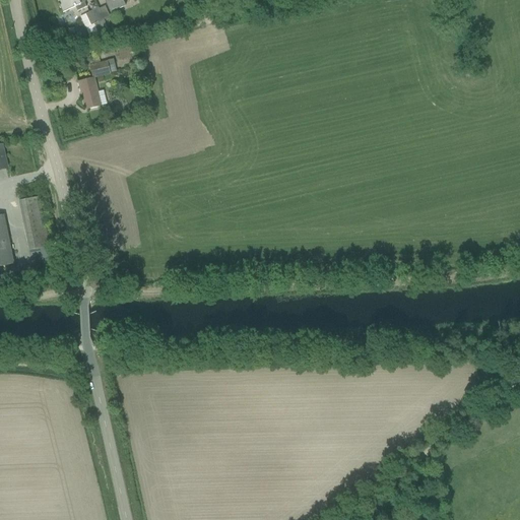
[(58,0),(57,1),(63,13),(75,7),(77,11),(86,7),(84,2),(85,2),(84,0),(58,0)]
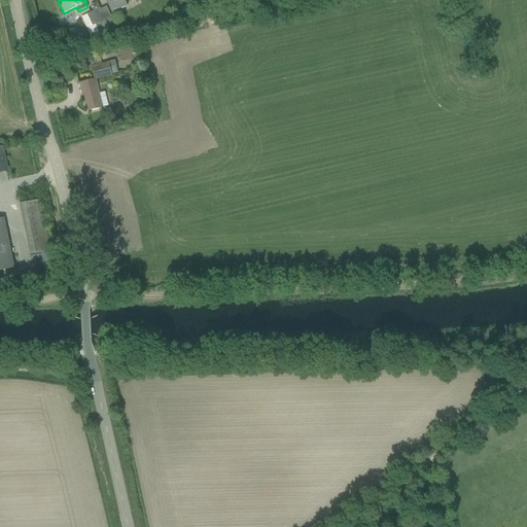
[(105,0),(109,7),(112,13),(127,6),(124,0),(105,0)]
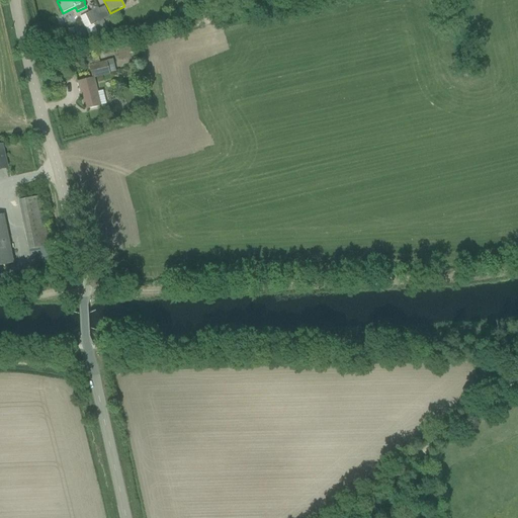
[(104,6),(99,8),(104,20),(105,20),(109,29),(116,26),(112,16),(109,18),(104,6)]
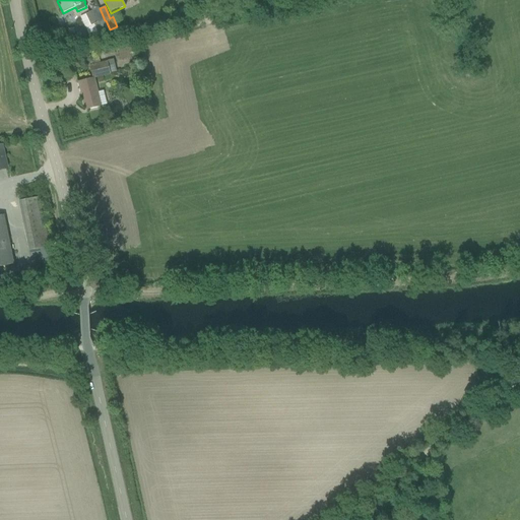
[(91,24),(84,27),(88,36),(109,29),(104,20),(105,20),(100,8),(99,9),(99,8),(86,13),(91,24)]
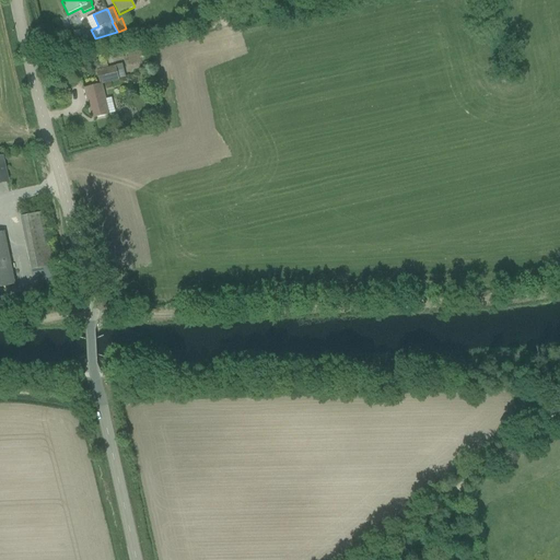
[(117,74),(124,72),(121,65),(97,71),(101,83),(118,79),(117,74)]
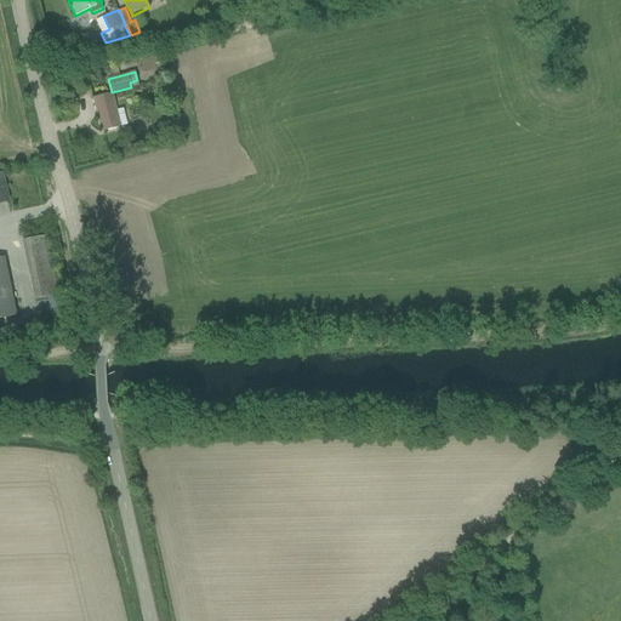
[(113,93),(93,97),(97,113),(100,112),(101,115),(100,115),(103,131),(119,126),(115,110),(117,110),(113,93)]
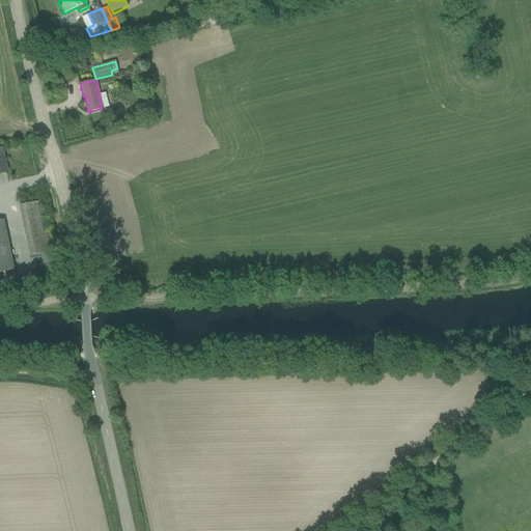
[(30,256),(40,254),(51,252),(39,201),(20,205),(30,256)]
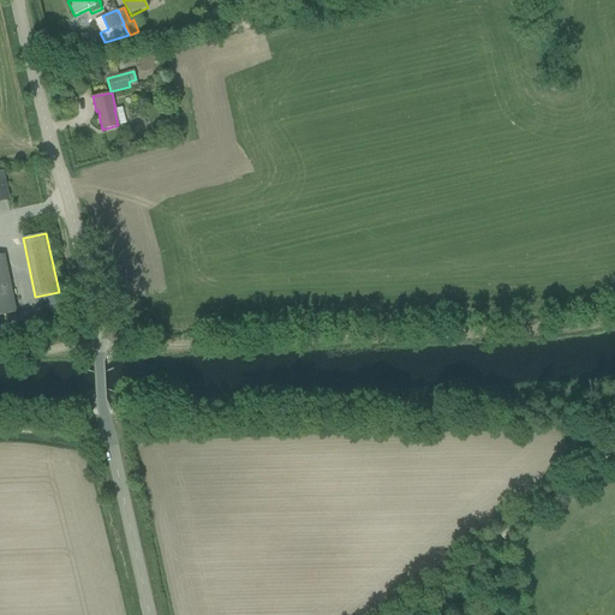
[(0,315),(15,312),(3,255),(0,255),(0,315)]
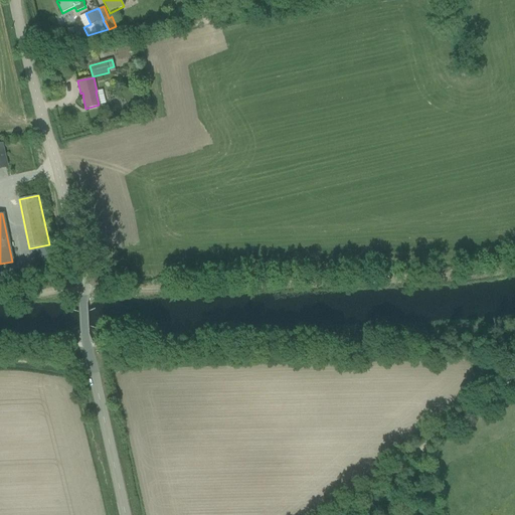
All buildings are outlined.
